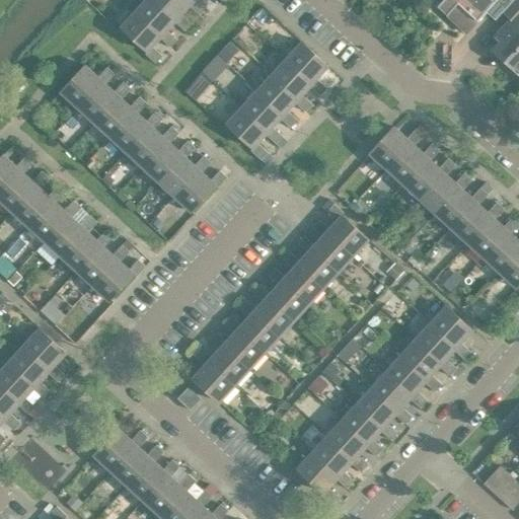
[(167,30),(174,21),(177,18),(157,0),(144,0),(136,10),(163,34),(160,38),(169,47),(176,40),(167,30)]
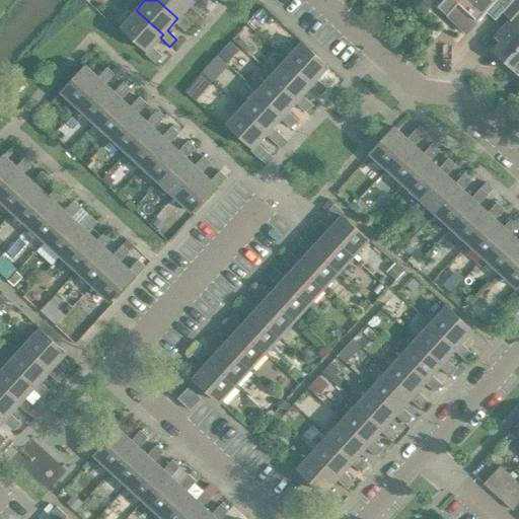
[(181,14),(190,6),(193,2),(190,0),(157,0),(177,18),(174,21),(184,30),(192,23),(181,14)]
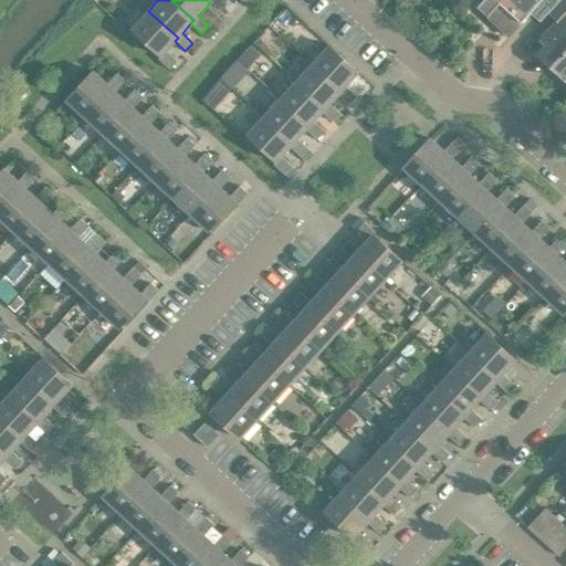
[(216,0),(207,0),(210,2),(207,7),(217,16),(224,8),(216,0)]
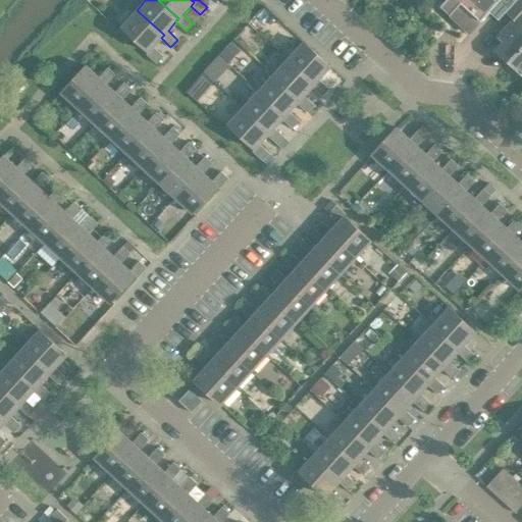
[(516,0),(445,0),(442,2),(472,30),(488,12),(498,20),(516,0)]
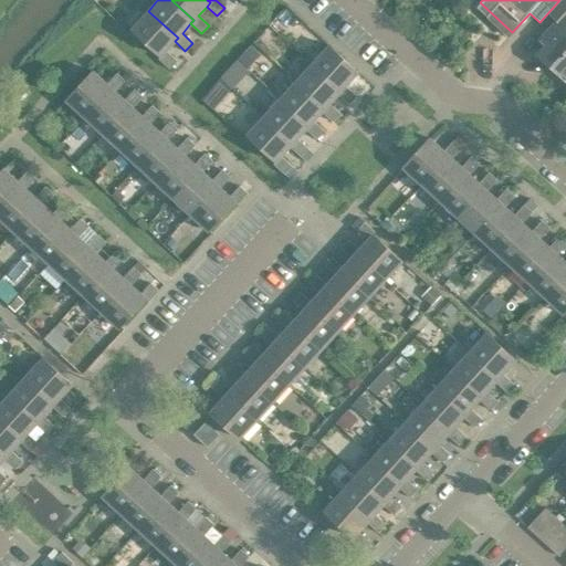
[(535,53),(565,82),(565,0),(561,0),(548,13),(556,21),(547,32),(552,37),(535,53)]
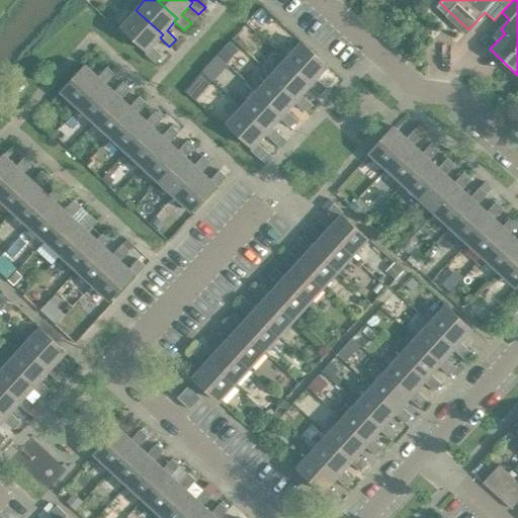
[(162,56),(152,47),(160,37),(163,34),(136,10),(120,26),(147,51),(145,54),(155,63),(162,56)]
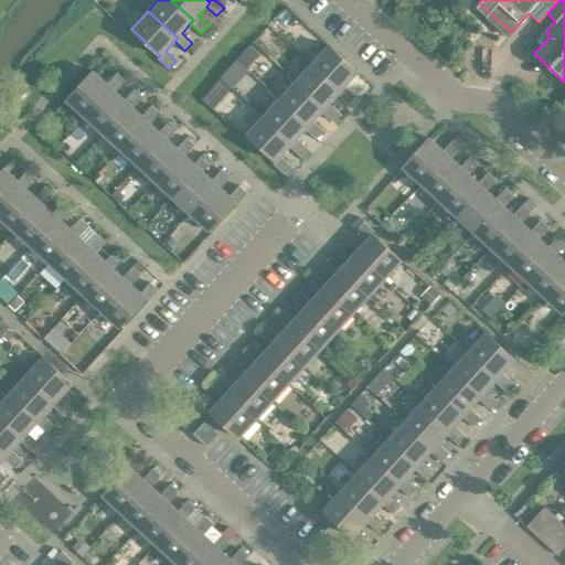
[(275,18),(268,24),(276,32),(283,25),(275,18)]
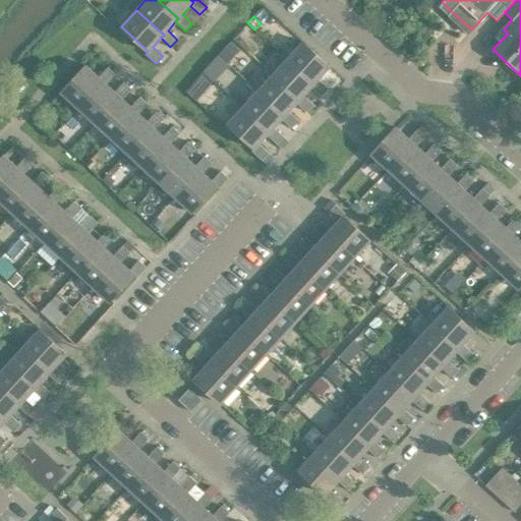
[(330,66),(302,42),(287,58),(314,83),(311,87),(321,96),(328,89),(317,79),(330,66)]
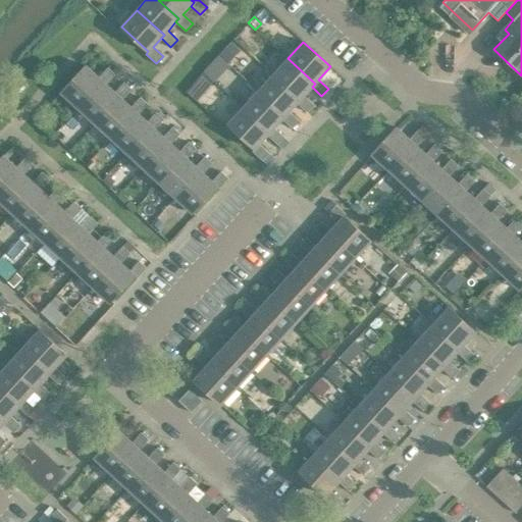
[(230,43),(219,54),(227,62),(239,51),(230,43)]
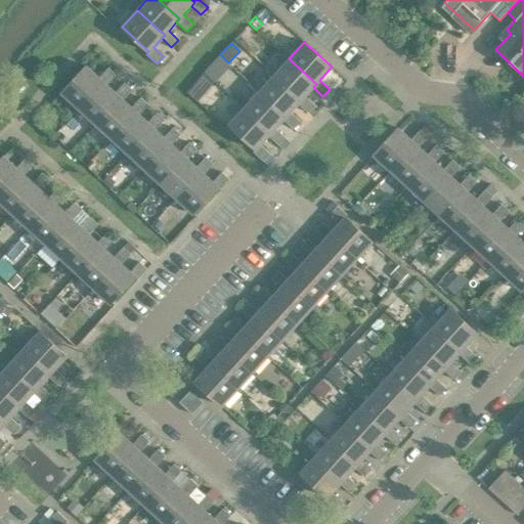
[(305,96),(313,87),(316,84),(289,58),(273,75),(301,100),(298,103),(308,113),(314,104),(305,96)]
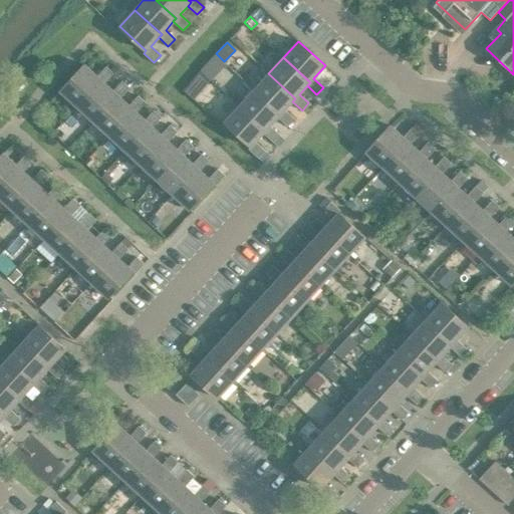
[(105,66),(97,75),(84,64),(60,91),(76,106),(101,79),(104,82),(113,73),(105,66)]
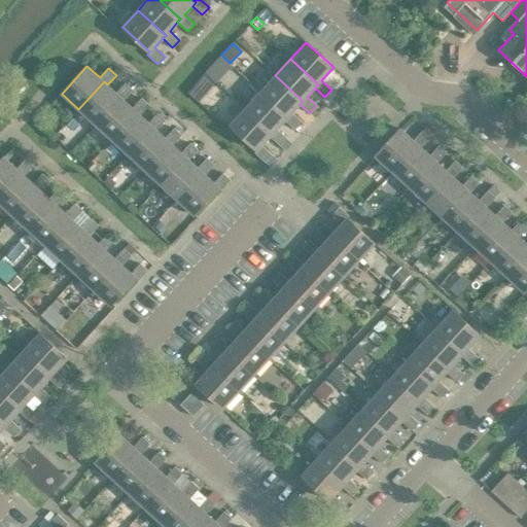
[(291,112),(300,104),(303,101),(275,75),(260,92),(287,117),(285,120),(294,129),(302,121),(291,112)]
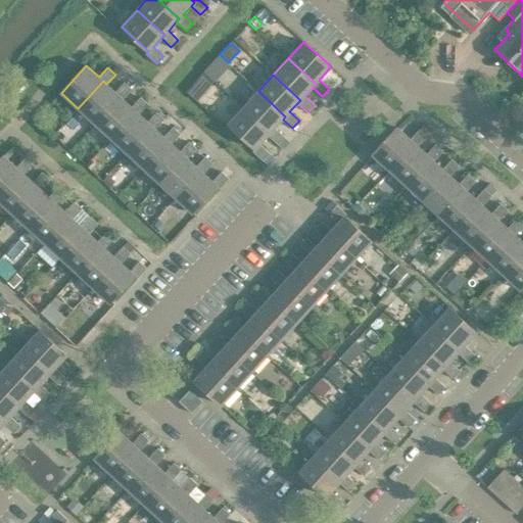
[(114,92),(106,84),(103,81),(78,108),(94,124),(120,96),(123,99),(132,89),(124,82),(114,92)]
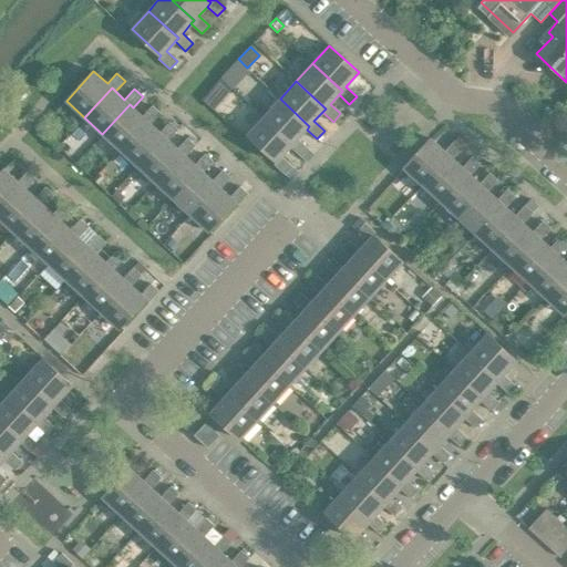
[(208,91),(202,99),(213,109),(219,101),(208,91)]
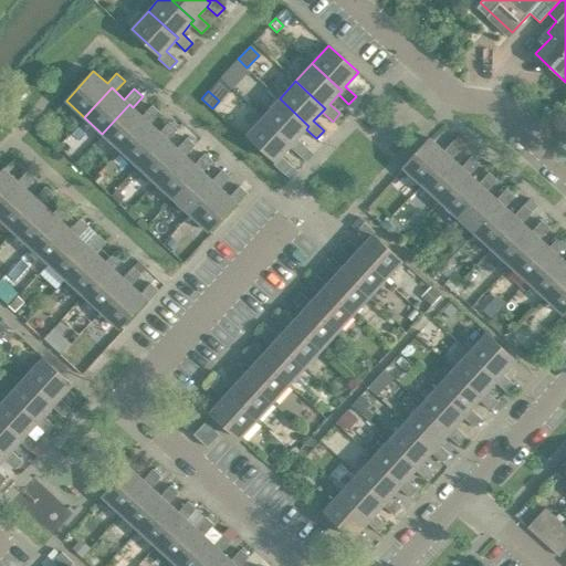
[(307,148),(297,138),(306,129),(308,126),(280,98),(263,116),(293,143),(290,147),(301,156),(307,148)]
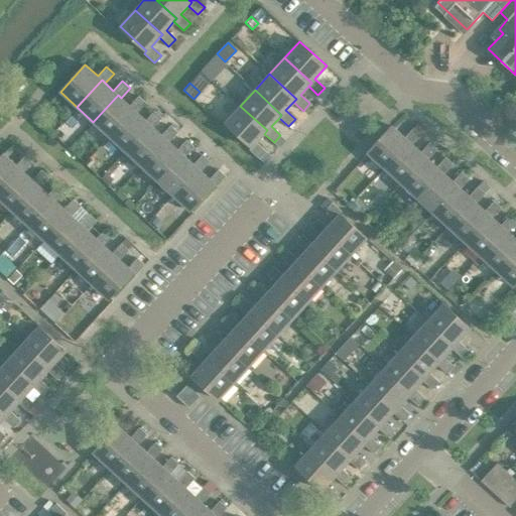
[(129,106),(121,98),(118,95),(93,122),(109,136),(133,109),(137,112),(145,103),(138,96),(129,106)]
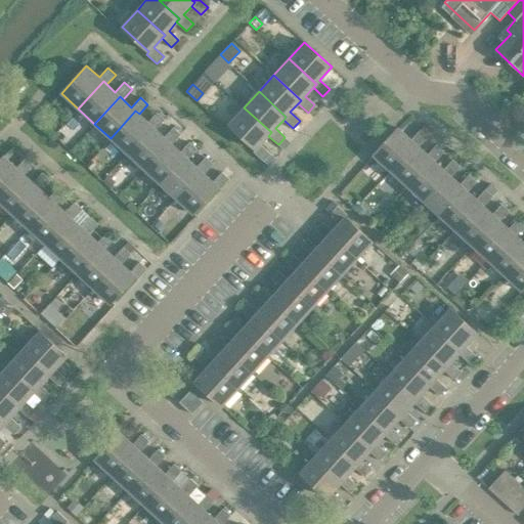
[(260,144),(268,136),(271,132),(244,107),(228,124),(255,149),(253,151),(263,161),(270,154),(260,144)]
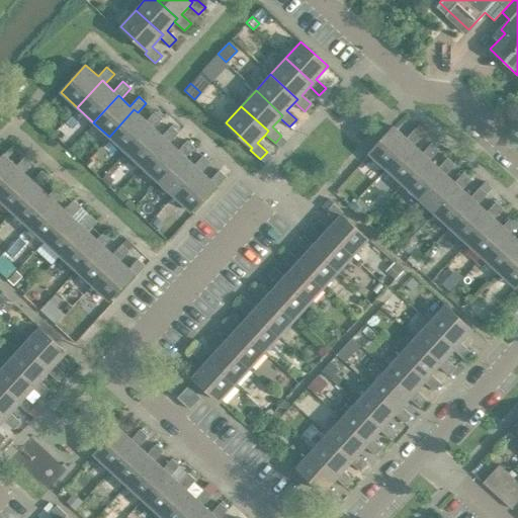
[(162,117),(155,111),(146,120),(138,112),(134,109),(109,137),(125,152),(150,124),(154,127),(162,117)]
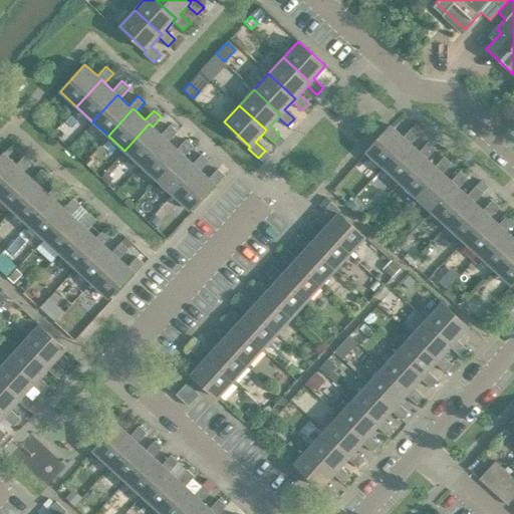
[(416,121),(412,126),(419,134),(424,129),(416,121)]
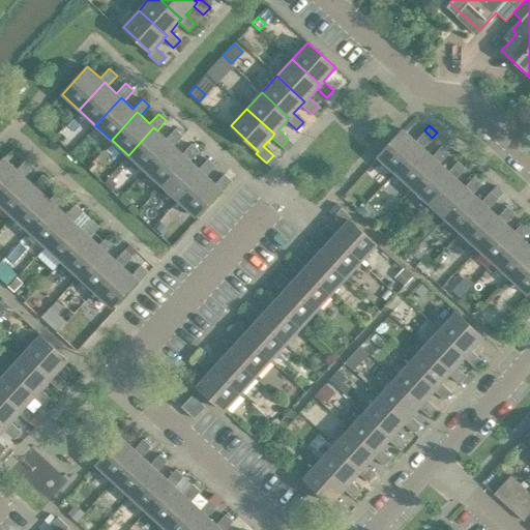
[(175,128),(166,139),(157,130),(153,127),(128,155),(145,170),(170,143),(173,145),(182,136),(175,128)]
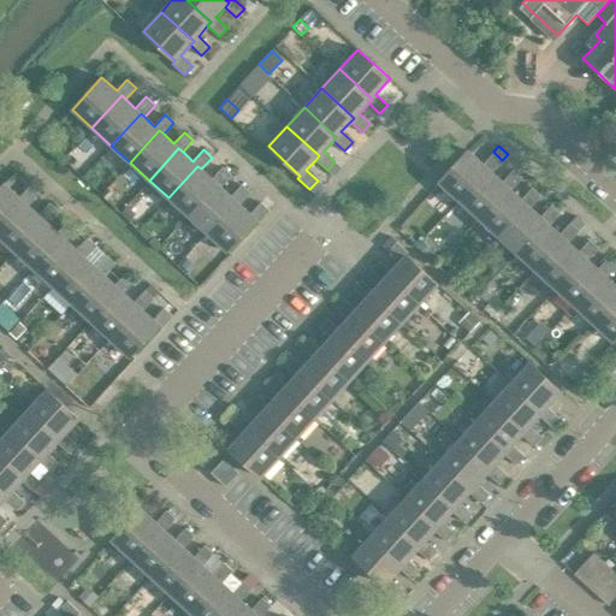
[(468,150),(438,183),(458,201),(487,169),(491,172),(502,160),(493,152),(483,164),(468,150)]
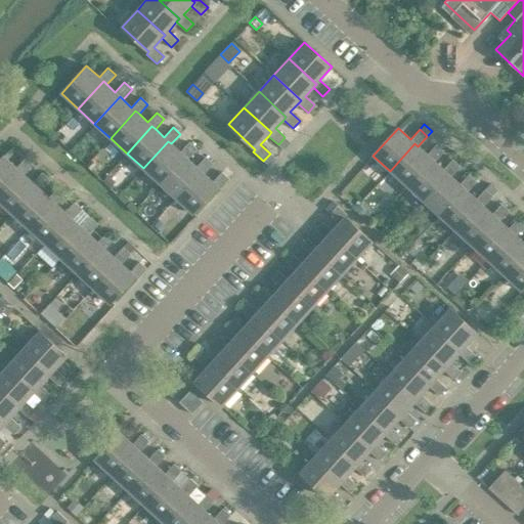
[(285,137),(278,144),(282,149),(290,141),(285,137)]
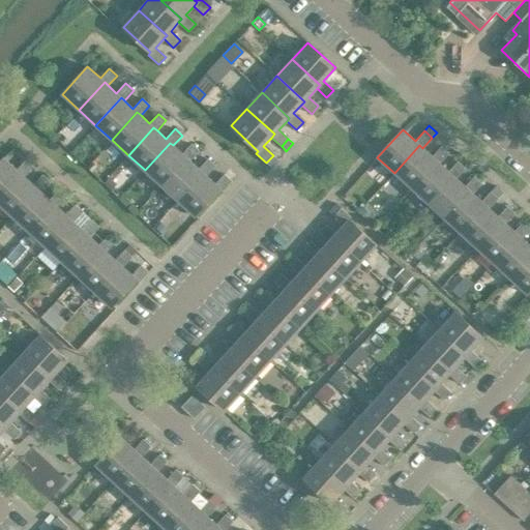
[(199,150),(192,144),(182,153),(173,145),(170,143),(145,170),(162,185),(186,157),(189,160),(199,150)]
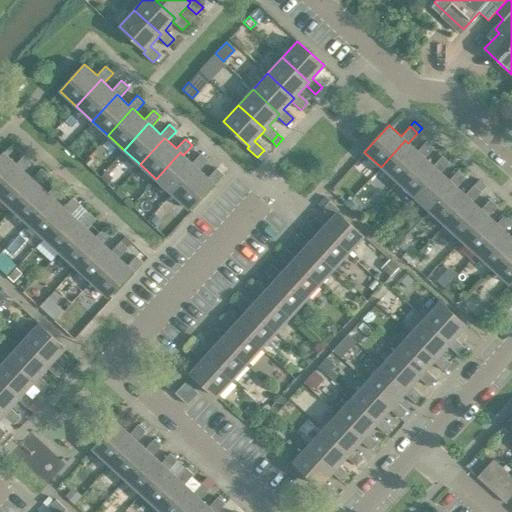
[(405,140),(381,167),(397,181),(421,154),(424,157),(433,148),(426,141),(417,151),(408,143),(405,140)]
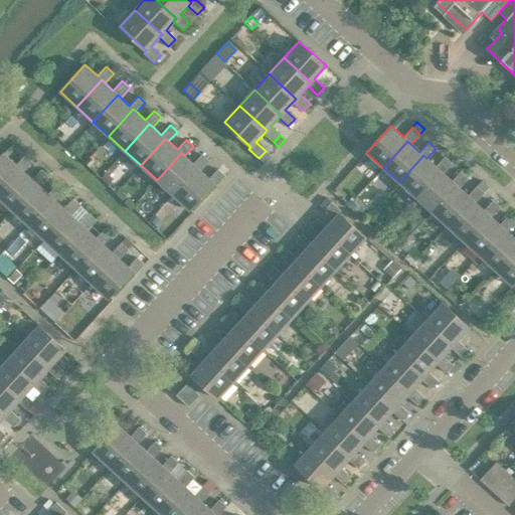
[(32,162),(25,155),(16,165),(3,153),(0,157),(0,190),(20,168),(23,171),(32,162)]
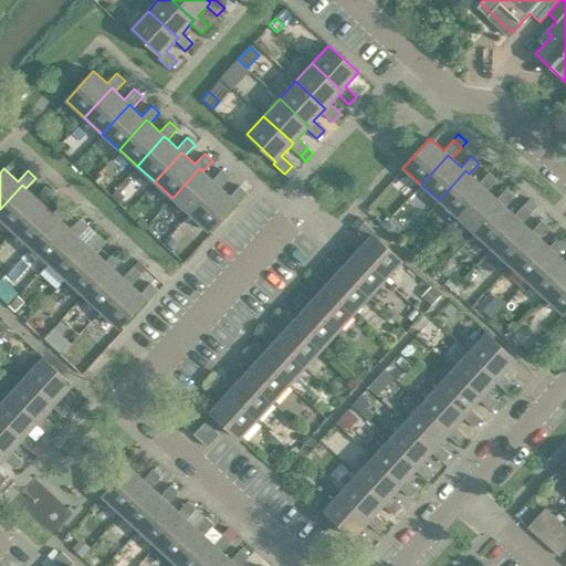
[(230,177),(222,169),(212,180),(202,171),(199,168),(173,198),(189,213),(217,185),(220,188),(230,177)]
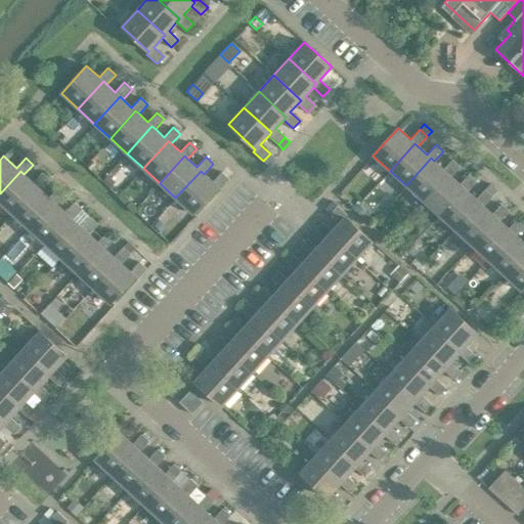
[(431,158),(406,185),(423,201),(447,173),(450,176),(460,166),(452,159),(443,169),(434,161),(431,158)]
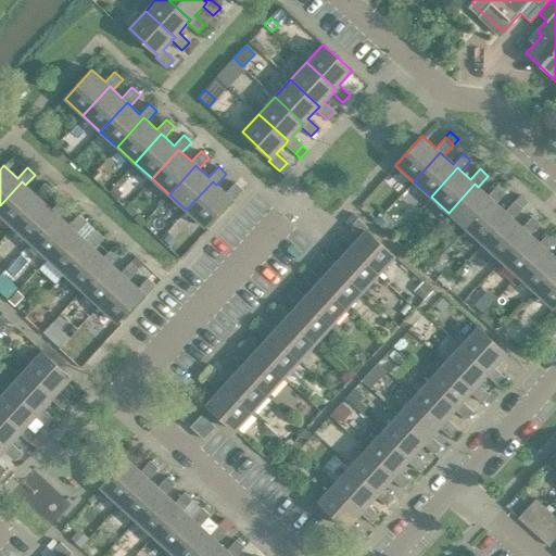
[(52,190),(45,182),(35,193),(25,185),(22,181),(0,205),(0,215),(12,227),(39,198),(42,201),(52,190)]
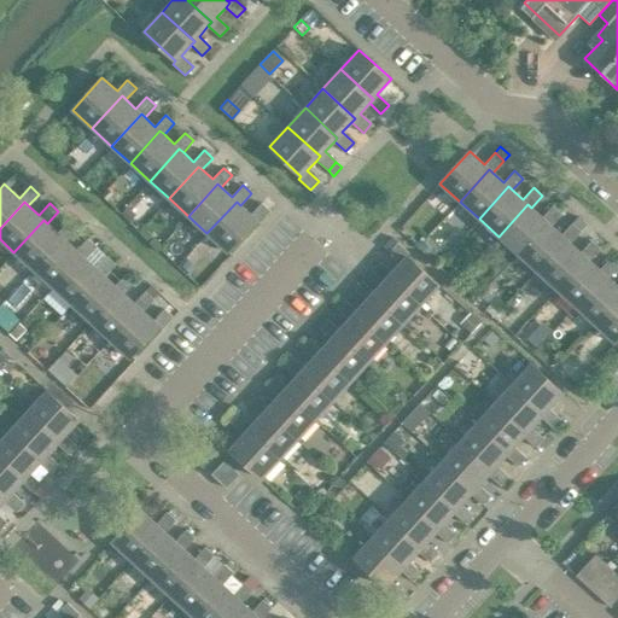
[(260,222),(270,210),(261,203),(250,214),(240,205),(237,202),(207,233),(227,252),(256,220),(260,222)]
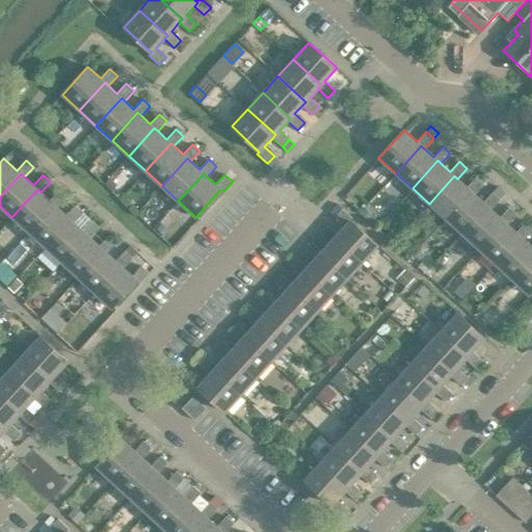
[(454,176),(429,204),(446,218),(471,191),(474,193),(483,184),(476,177),(467,187),(457,179),(454,176)]
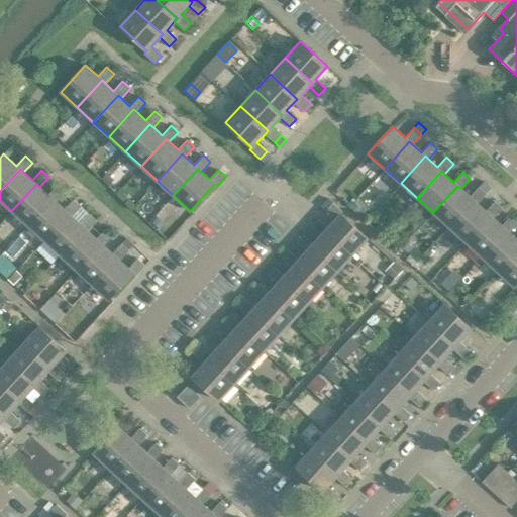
[(484,181),(479,186),(486,193),(491,188),(484,181)]
